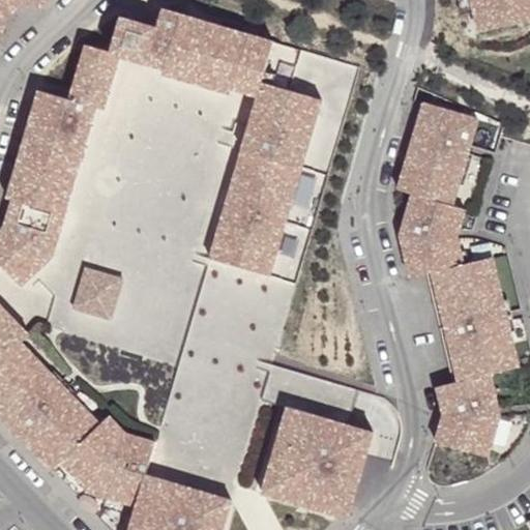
[(29,0),(38,7),(47,0),(0,0),(0,33),(4,16),(19,0),(29,0)]
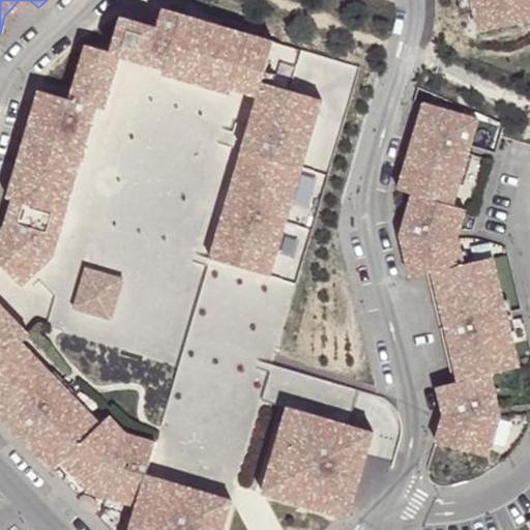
[(468,9),(465,0),(452,0),(455,12),(468,9)]
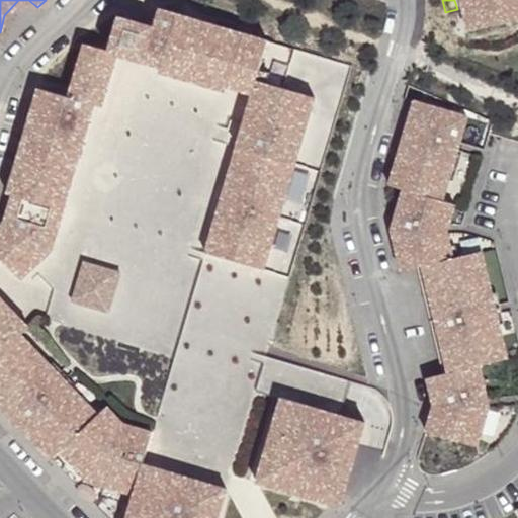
[(517,3),(517,0),(454,0),(457,9),(462,29),(517,15),(517,3)]
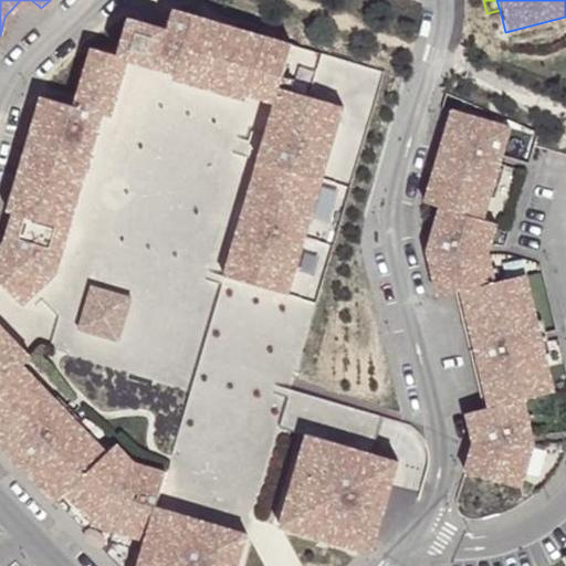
[(174,9),(167,30),(156,67),(176,73),(174,79),(191,84),(195,74),(231,85),(229,95),(245,100),(248,94),(275,103),(244,207),(253,209),(247,232),(238,229),(224,275),(287,294),(302,248),(293,245),(300,222),(310,226),(339,121),(325,116),(329,102),(280,87),(293,44),(174,9)]
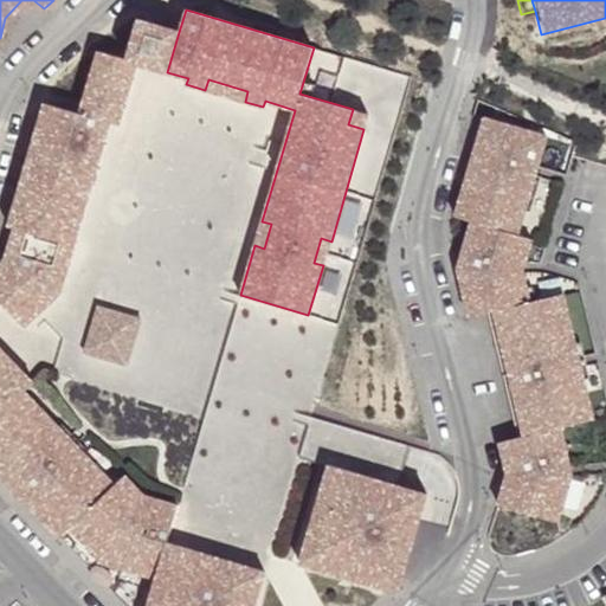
[(179,32),(140,20),(128,59),(128,60),(137,64),(167,72),(179,32)]
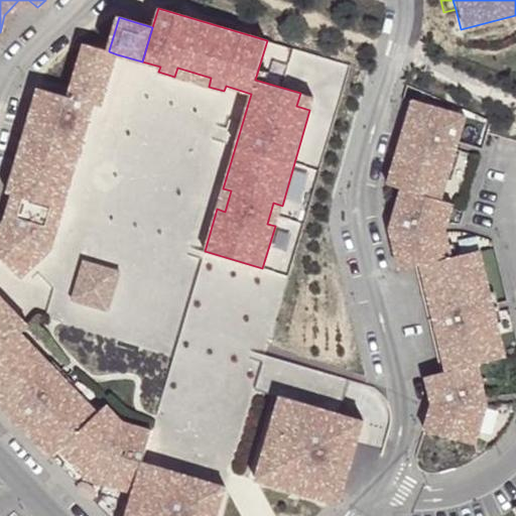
[(109,50),(85,43),(69,96),(38,88),(30,117),(38,119),(22,176),(13,174),(9,191),(13,192),(6,220),(0,226),(0,257),(14,271),(23,262),(30,269),(50,250),(94,104),(102,106),(117,54),(109,51),(109,50)]
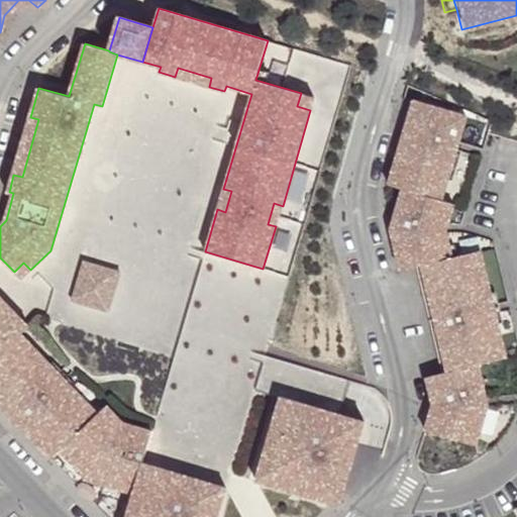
[(178,68),(175,77),(209,87),(211,78),(178,68)]
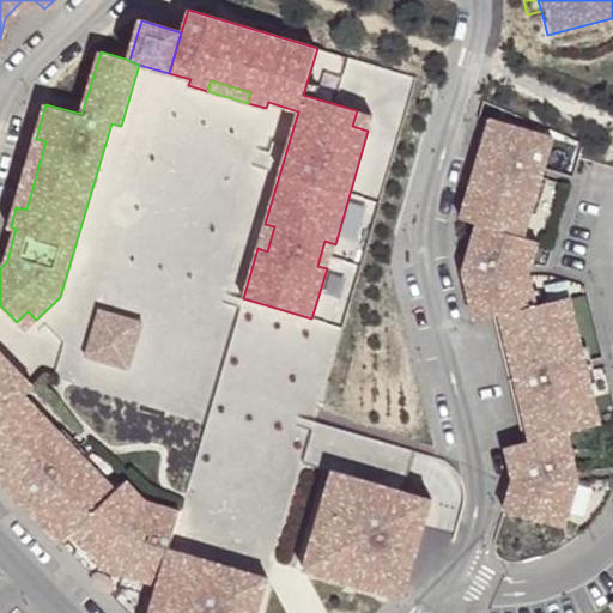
[(368,131),(372,115),(357,110),(352,126),(368,131)]
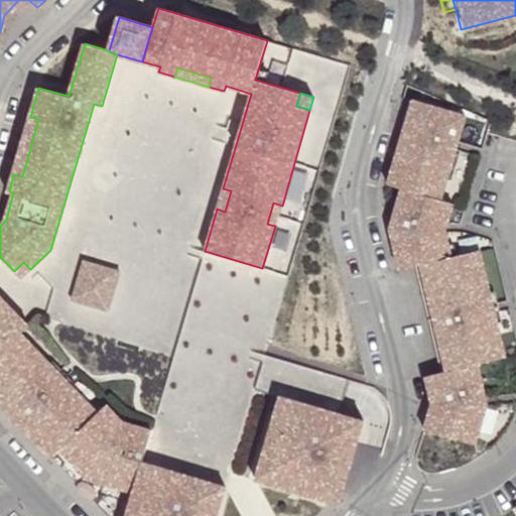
[(477,307),(474,297),(485,295),(484,294),(474,252),(445,259),(445,258),(435,260),(433,250),(443,248),(443,247),(439,232),(433,232),(433,225),(441,226),(447,206),(435,202),(441,180),(446,163),(436,160),(439,149),(450,152),(450,150),(457,129),(443,125),(447,114),(406,102),(397,136),(405,138),(402,150),(393,148),(382,186),(396,190),(384,231),(394,271),(410,268),(416,267),(441,373),(435,374),(435,375),(419,379),(425,405),(418,431),(459,443),(463,433),(473,436),(481,407),(481,406),(474,406),(475,400),(480,400),(473,371),(462,373),(461,369),(471,366),(499,359),(492,326),(491,325),(481,327),(479,316),(489,314),(489,313),(484,314),(482,307),(487,306),(487,305),(477,307)]
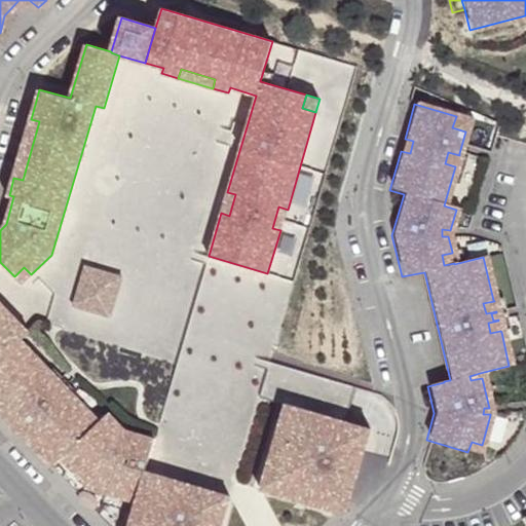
[(465,132),(470,120),(456,116),(452,127),(465,132)]
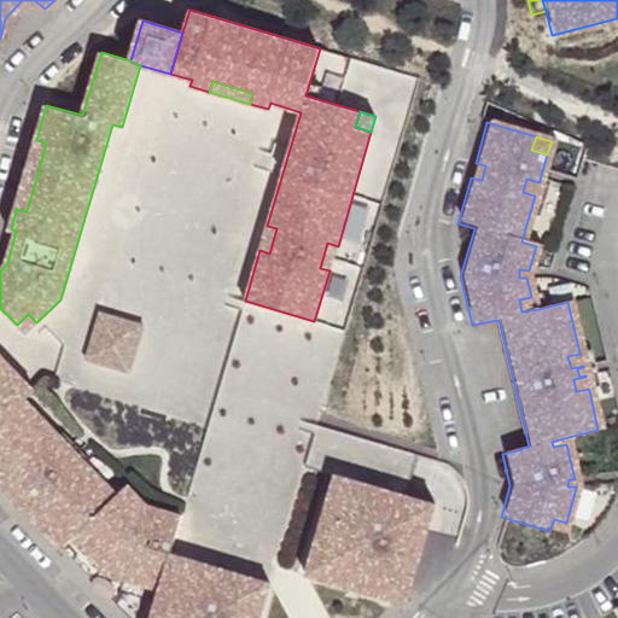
[(46,143),(36,140),(16,209),(27,211),(46,143)]
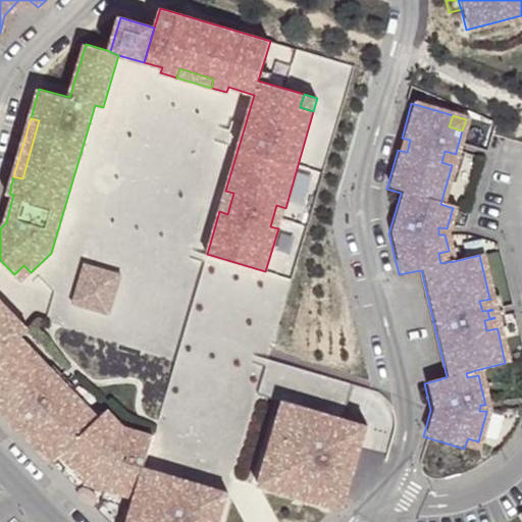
[(407,152),(410,140),(402,138),(398,150),(407,152)]
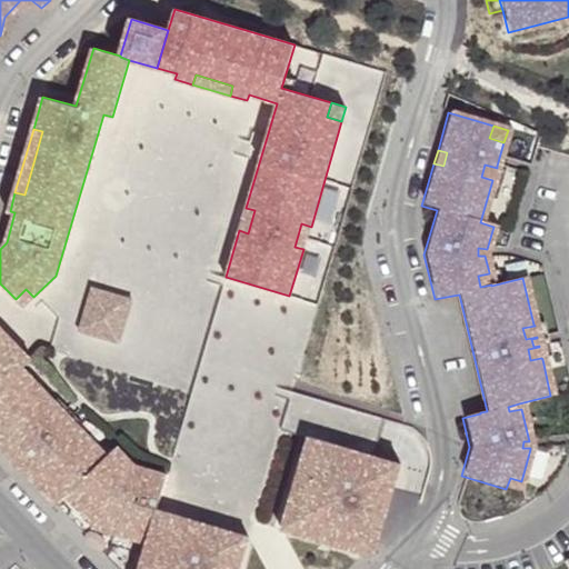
[(492,201),(502,167),(497,166),(497,168),(485,165),(481,177),(492,180),(487,199),(492,201)]
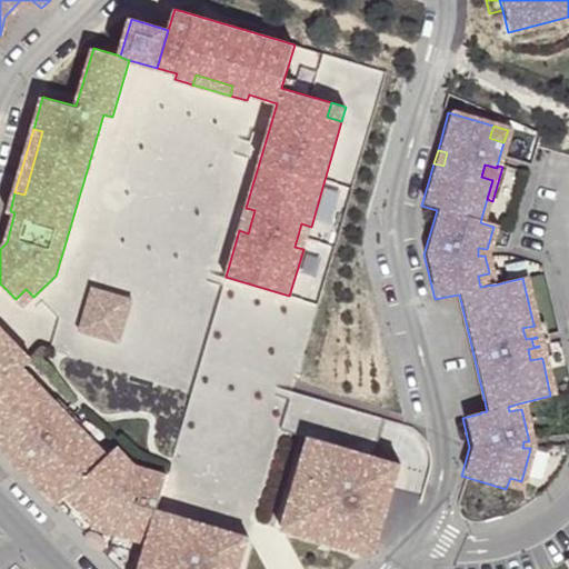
[(303,249),(311,227),(301,223),(295,247),(303,249)]
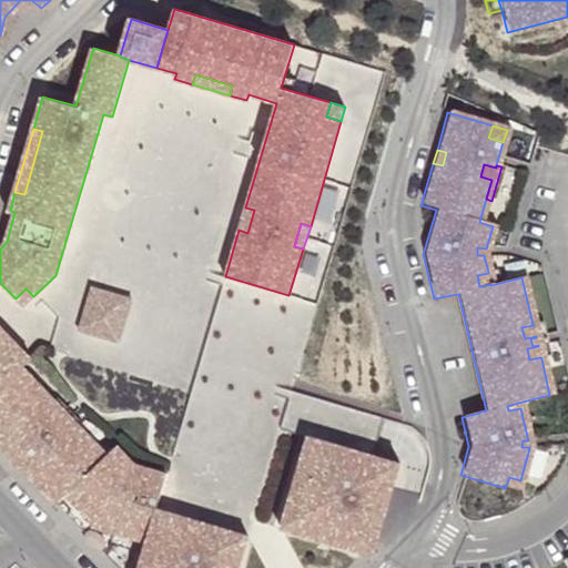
[(496,284),(493,271),(488,272),(488,273),(477,275),(479,286),(490,284),(490,285),(496,284)]
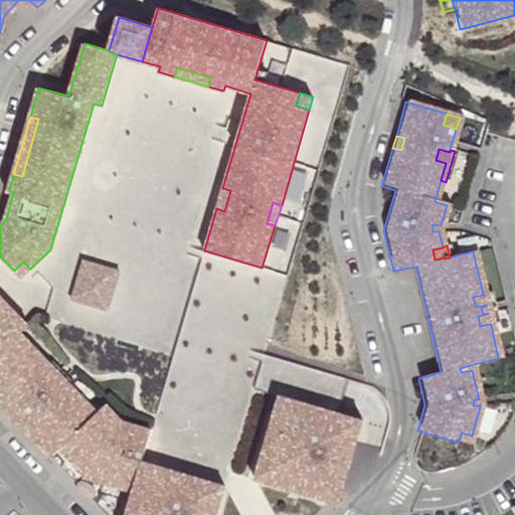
[(120,271),(83,261),(72,299),(108,310),(120,271)]
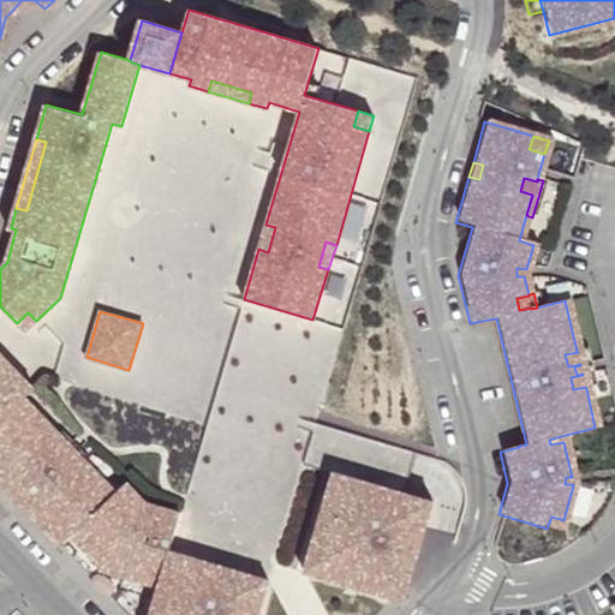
[(28,312),(17,323),(25,332),(36,321),(28,312)]
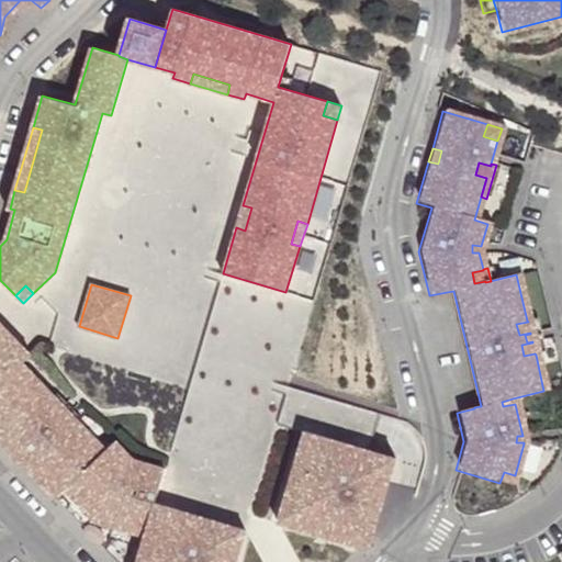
[(481,406),(453,291),(447,292),(474,407),(481,406)]
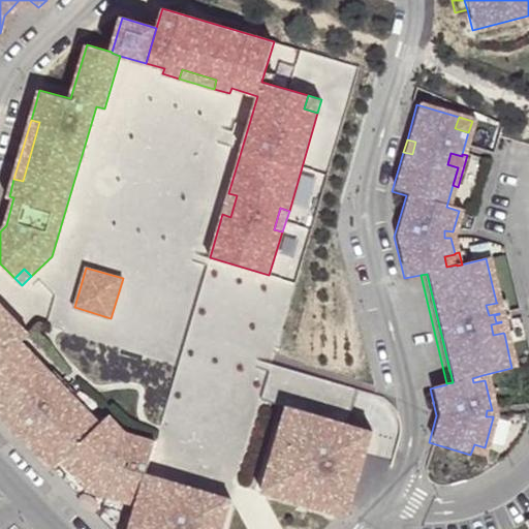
[(508,333),(501,301),(496,302),(497,303),(486,305),(489,315),(499,313),(499,314),(494,315),(496,322),(501,321),(501,322),(491,324),(493,335),(503,333),(504,334),(508,333)]
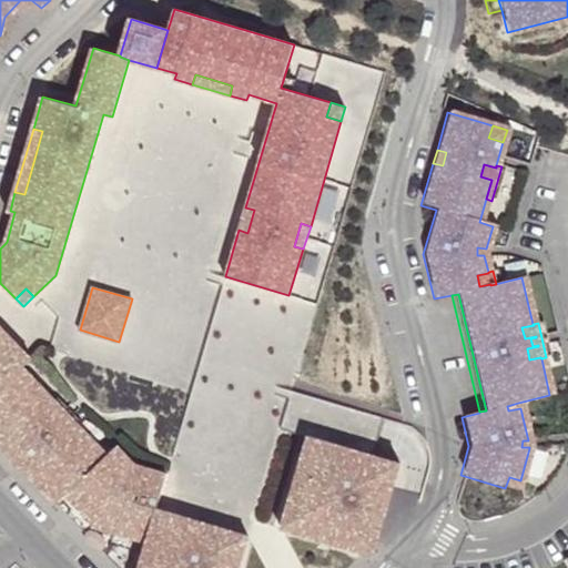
[(0,442),(4,446),(12,438),(33,459),(24,467),(58,501),(67,493),(99,525),(146,543),(138,567),(239,567),(243,554),(234,550),(239,533),(156,508),(166,474),(134,464),(117,445),(108,454),(24,365),(10,351),(18,344),(0,325),(0,442)]
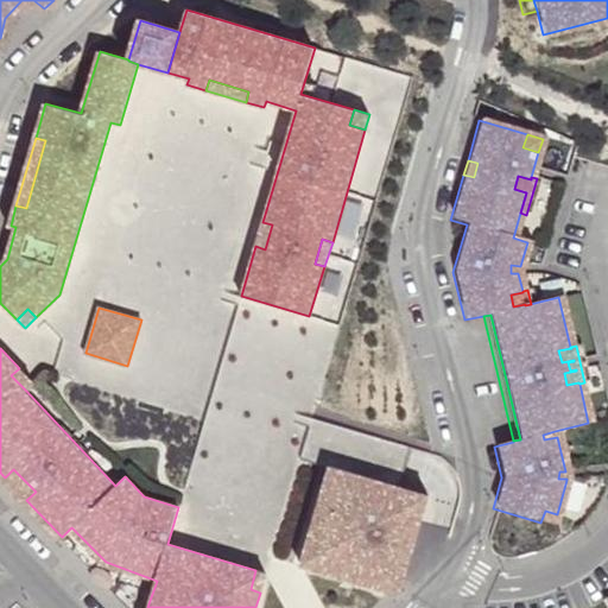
[(33,384),(19,368),(11,375),(26,391),(33,384)]
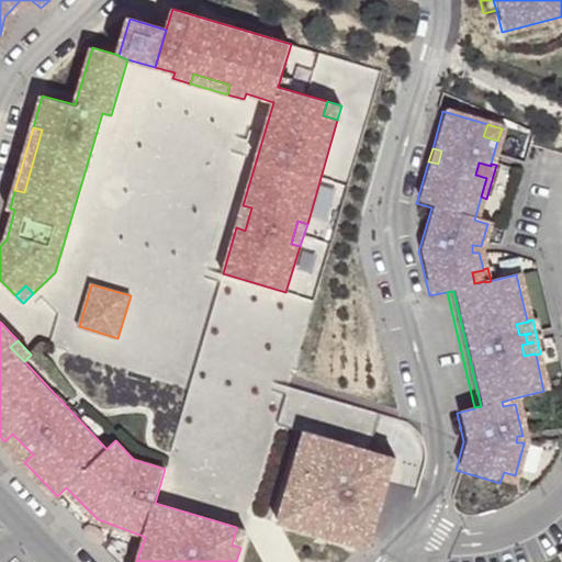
[(386,456),(304,431),(278,523),(368,548),(389,483),(391,475),(381,473),(386,456)]
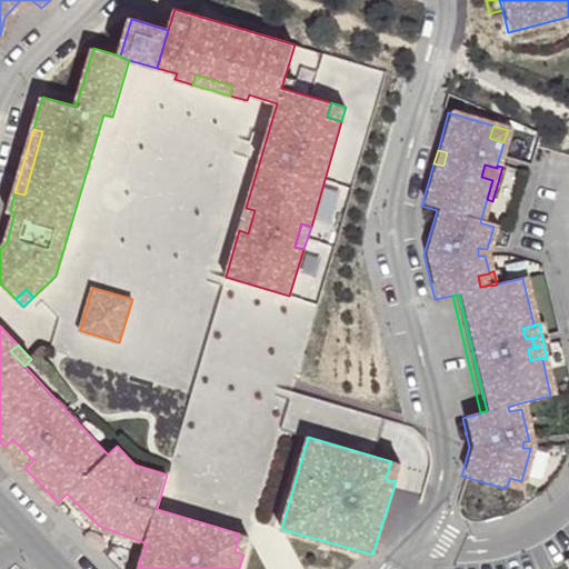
[(12,439),(5,447),(25,468),(33,460),(12,439)]
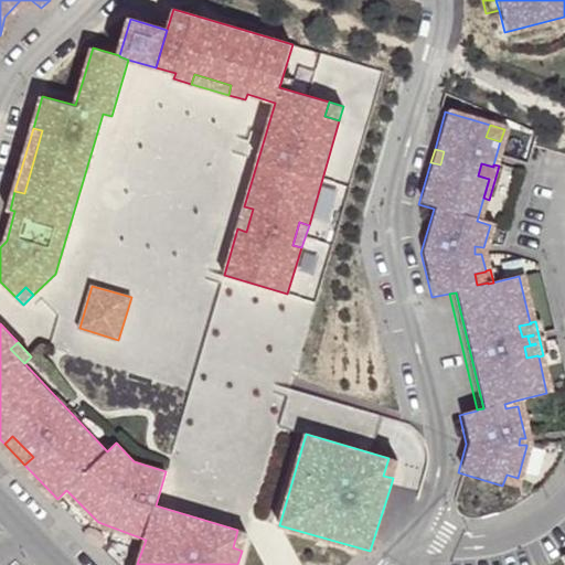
[(397,460),(388,458),(383,476),(393,478),(397,460)]
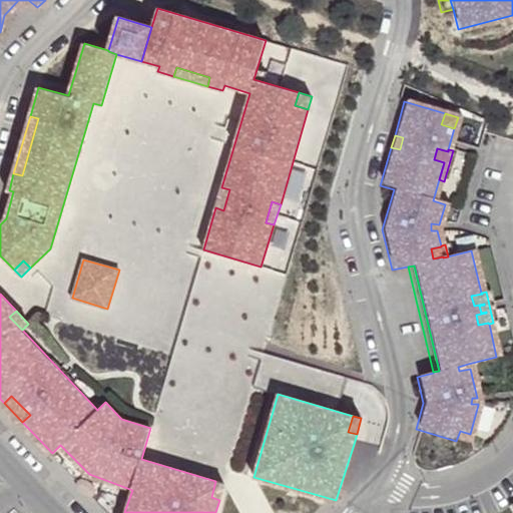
[(466,445),(470,434),(460,431),(456,441),(466,445)]
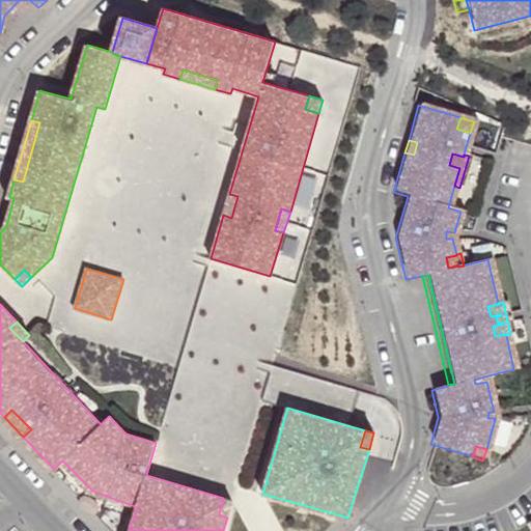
[(227,518),(231,501),(223,498),(219,514),(227,518)]
